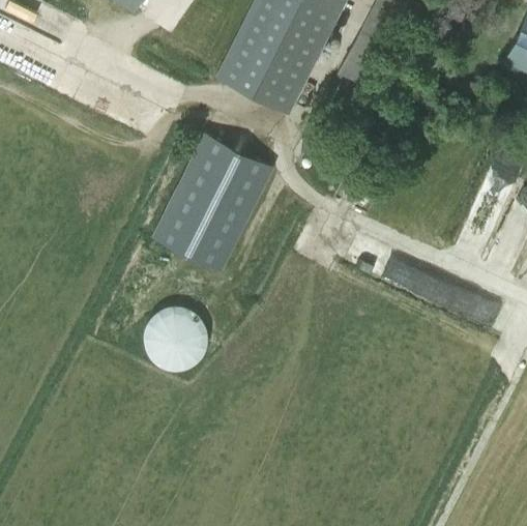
[(36,0),(0,0),(0,13),(57,40),(64,24),(52,19),(56,8),(36,0)]
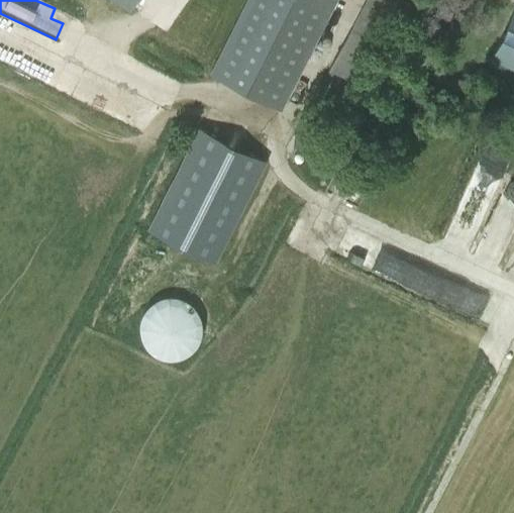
[(107,0),(127,13),(135,0),(107,0)]
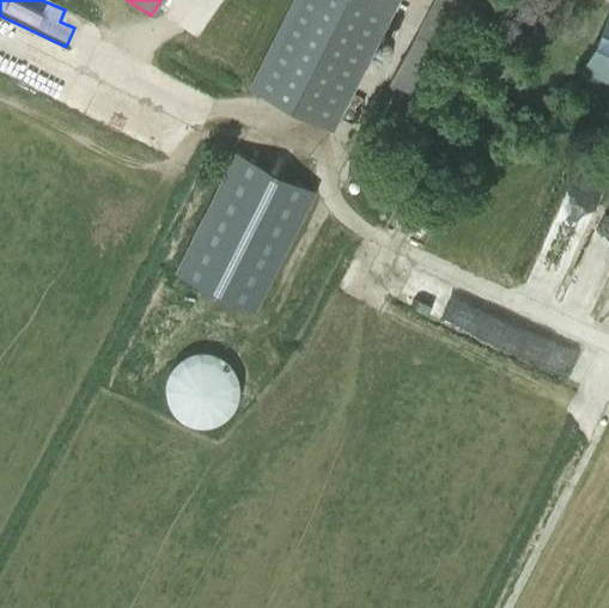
[(292,0),(248,91),(330,133),(396,0),(292,0)]
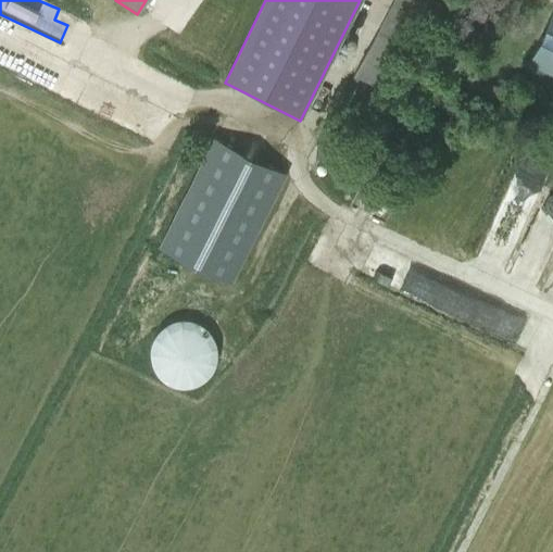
[(392,0),(351,76),(380,92),(431,0),(392,0)]
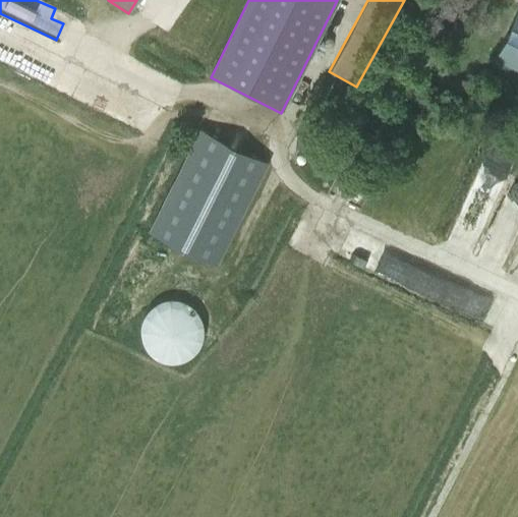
[(504,65),(517,71),(517,23),(509,42),(514,45),(504,65)]
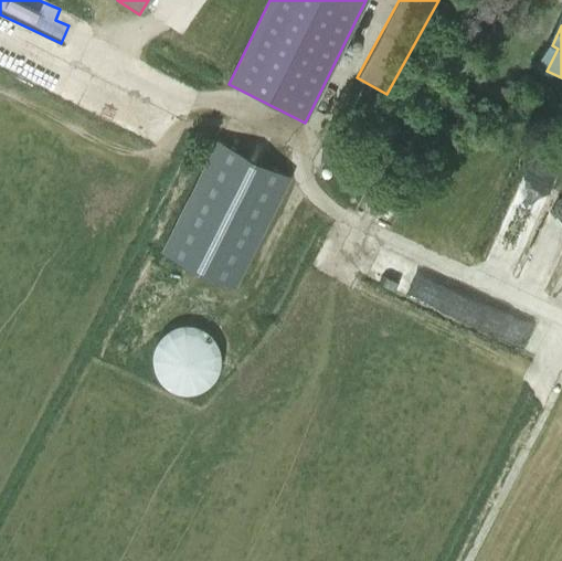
[(218,145),(161,253),(232,288),(287,179),(218,145)]
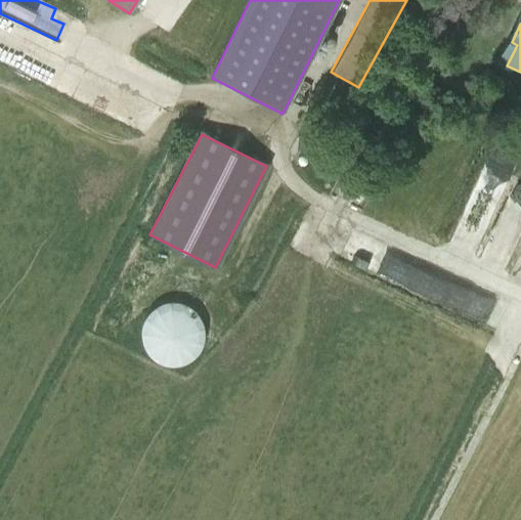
[(142,306),(143,361),(199,361),(199,305),(142,306)]
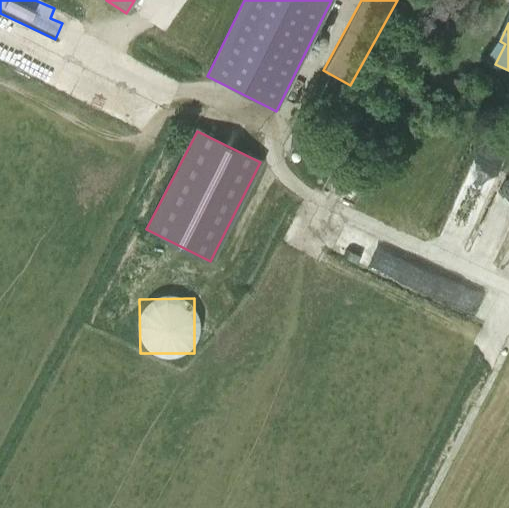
All buildings are outlined.
